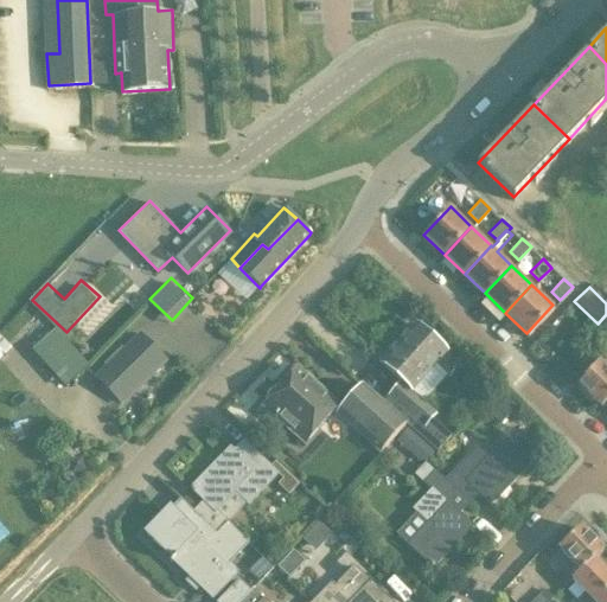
[(416,320),(382,359),(402,377),(387,395),(425,427),(438,411),(411,390),(414,388),(417,390),(421,385),(417,382),(438,359),(451,371),(460,362),(446,350),(447,348),(416,320)]
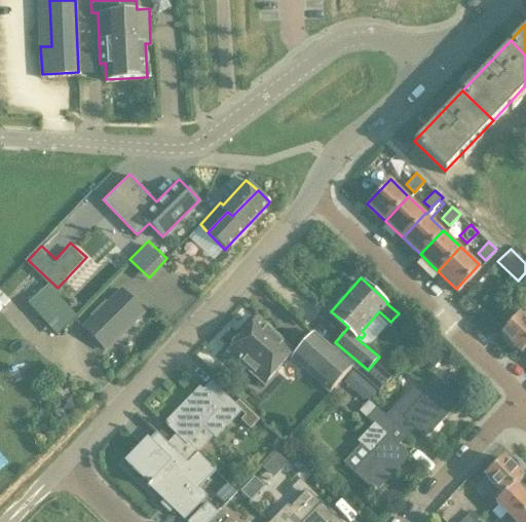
[(49,281),(29,300),(58,332),(78,312),(49,281)]
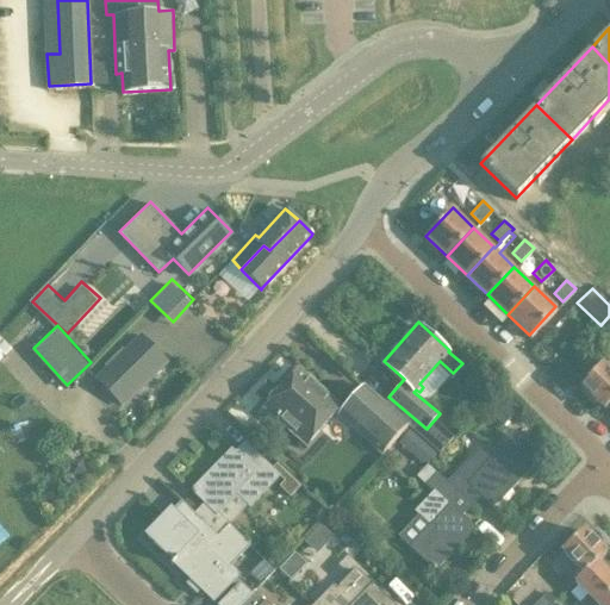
[(141,332),(95,376),(123,403),(169,360),(141,332)]
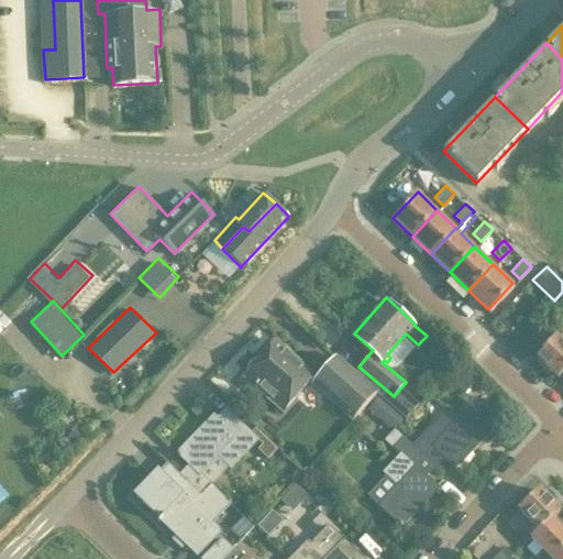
[(562,341),(555,335),(538,354),(560,375),(562,371),(562,341)]
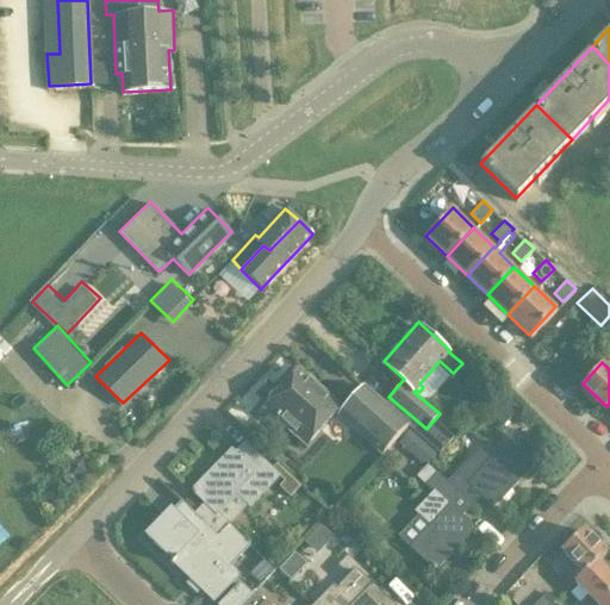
[(272,398),(266,405),(298,434),(307,442),(331,415),(337,409),(384,450),(406,424),(409,422),(365,382),(344,405),(300,366),(281,388),(275,387),(271,392),(272,398)]
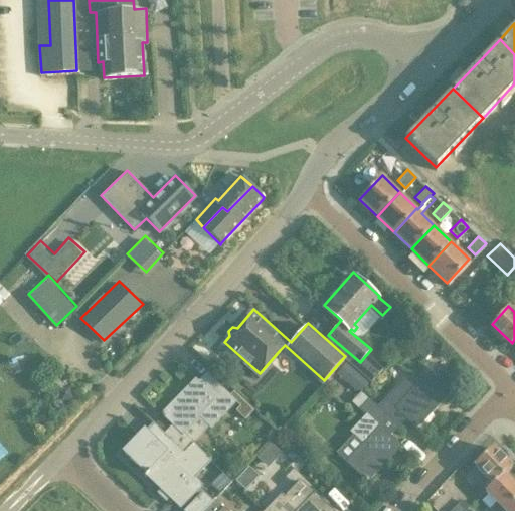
[(437,346),(439,343),(433,337),(426,331),(411,346),(424,358),(437,346)]
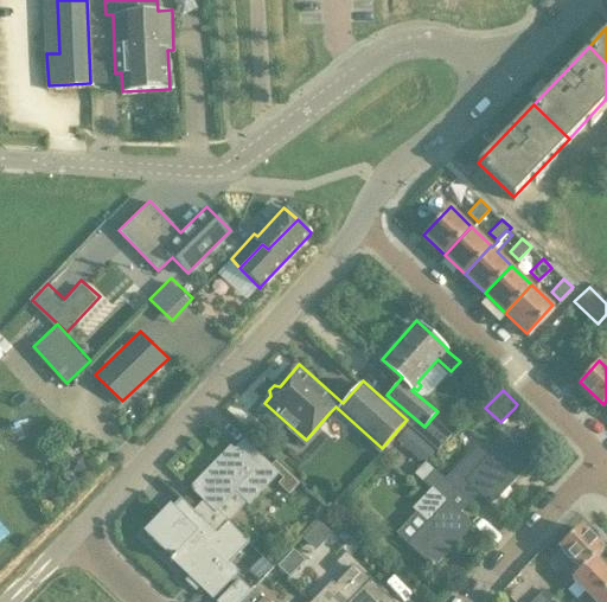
[(408,418),(407,420),(404,422),(408,426),(396,439),(423,462),(426,460),(436,449),(415,430),(419,428),(408,418)]
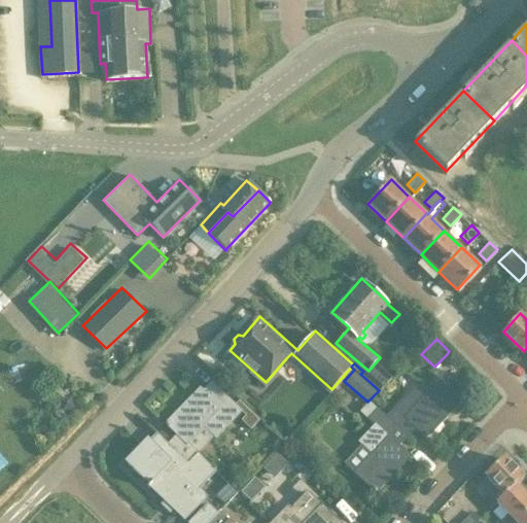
[(413,386),(387,414),(407,433),(415,425),(426,437),(460,399),(438,379),(423,395),(413,386)]
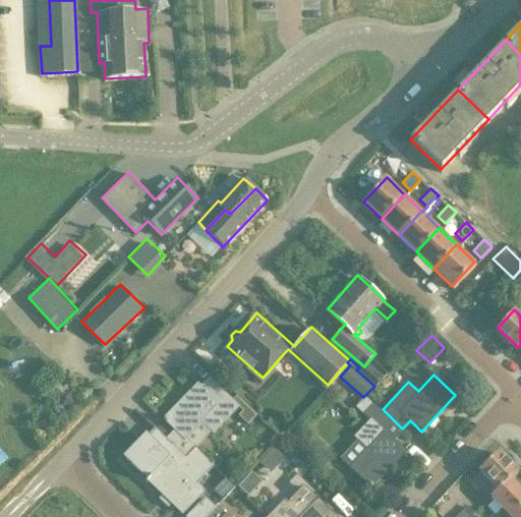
[(186,455),(195,446),(212,428),(214,431),(238,405),(232,399),(210,377),(201,385),(197,381),(164,416),(175,427),(167,436),(186,455)]
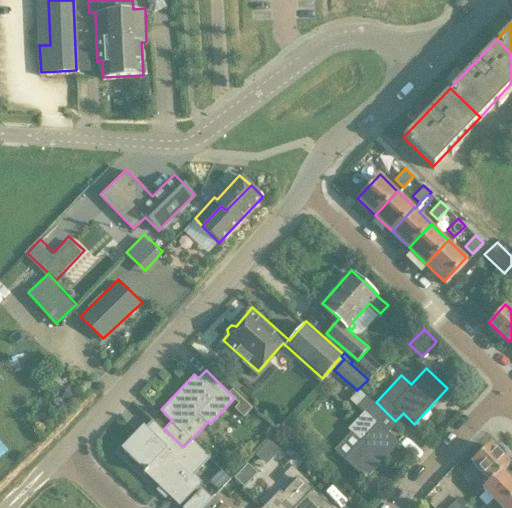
[(70,392),(68,386),(64,387),(59,388),(60,389),(61,396),(65,395),(70,393),(70,392)]
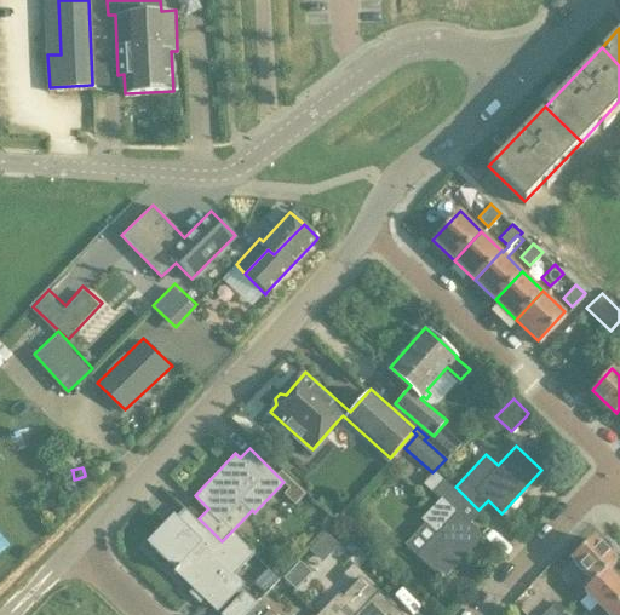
[(281,469),(276,475),(283,482),(290,488),(285,493),(296,503),(305,492),(281,469)]
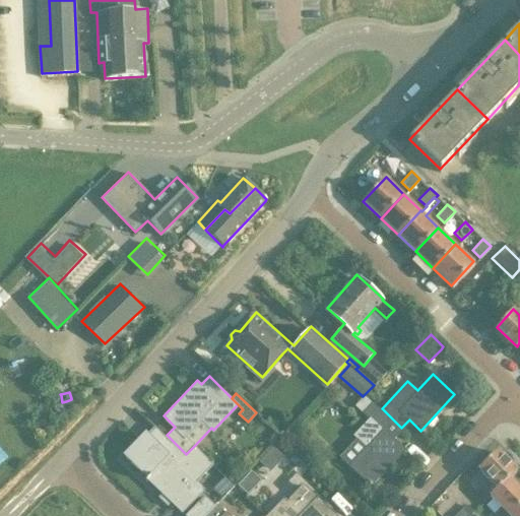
[(365,394),(363,396),(354,404),(369,417),(352,435),(358,439),(341,456),(371,484),(404,447),(393,437),(401,428),(382,408),(381,409),(365,394)]
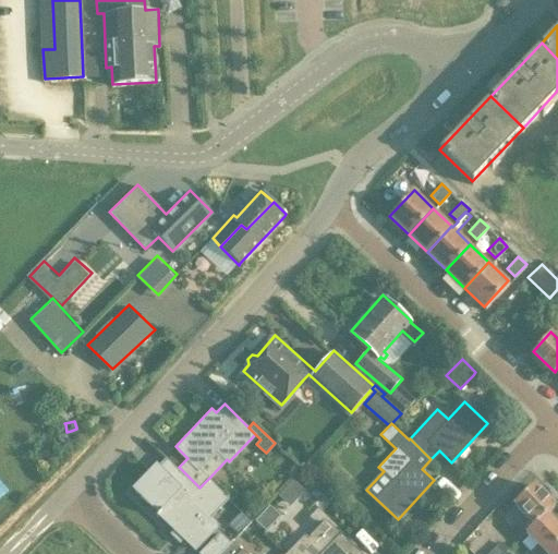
[(209,478),(199,488),(179,467),(166,456),(157,465),(155,462),(133,485),(158,508),(195,545),(216,524),(201,508),(213,495),(218,500),(225,493),(209,478)]
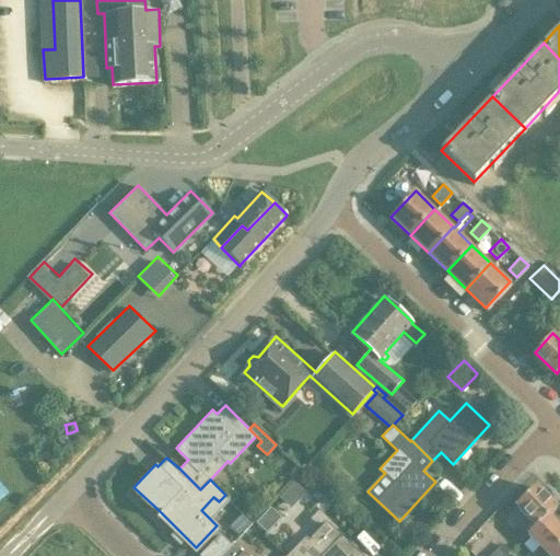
[(547,513),(556,506),(535,485),(516,504),(535,523),(536,524),(547,513)]
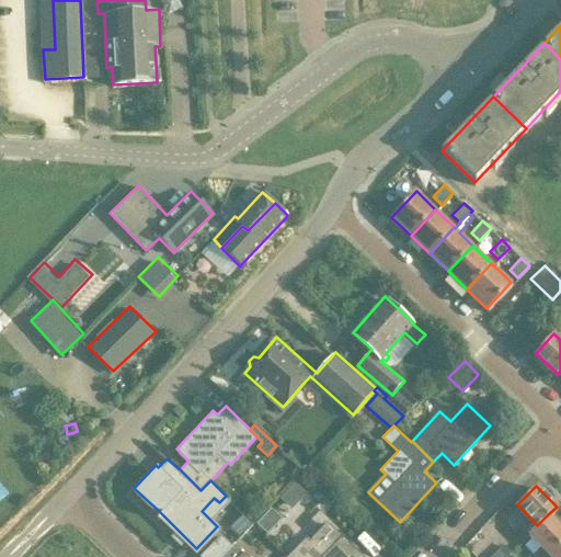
[(537,525),(536,524),(528,532),(549,554),(560,542),(560,527),(548,514),(537,525)]
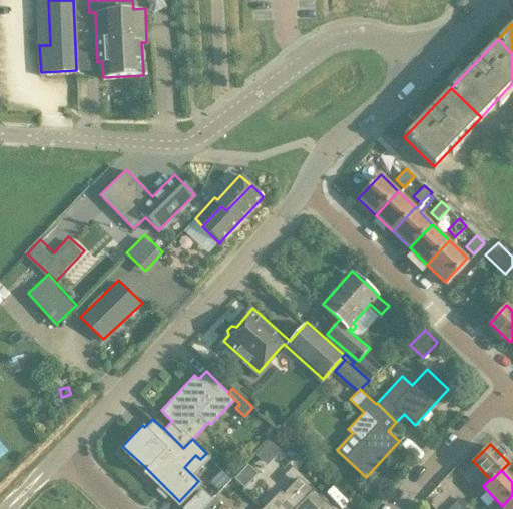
[(279,491),(264,507),(265,508),(333,508),(313,490),(300,477),(283,495),(279,491)]
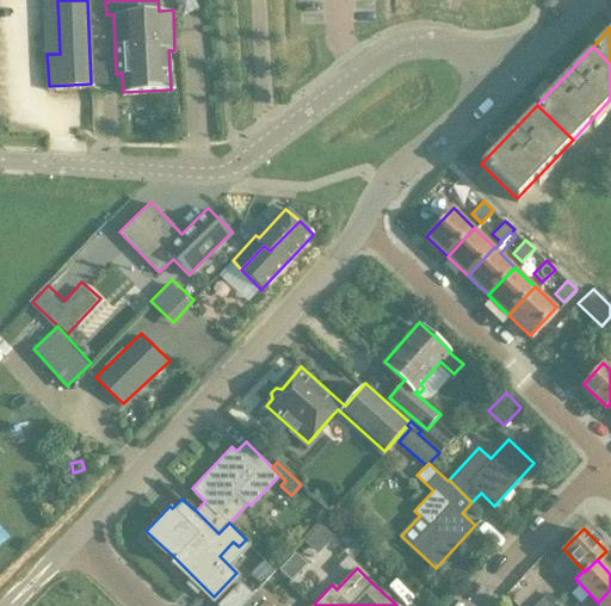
[(222,605),(238,605),(253,589),(250,587),(247,591),(240,585),(221,605),(222,605)]
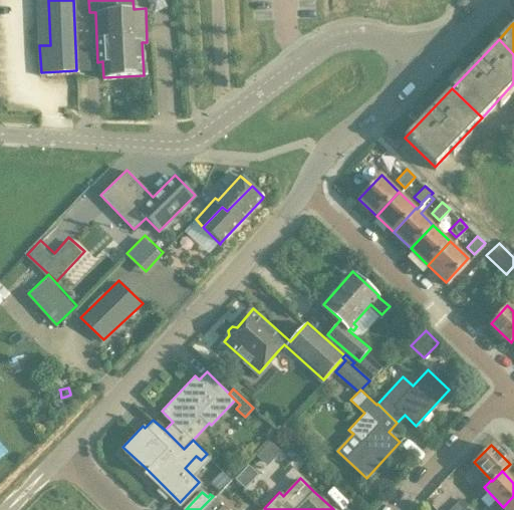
[(213,496),(200,509),(265,509),(264,508),(261,509),(229,509),(228,509),(227,509),(213,496)]
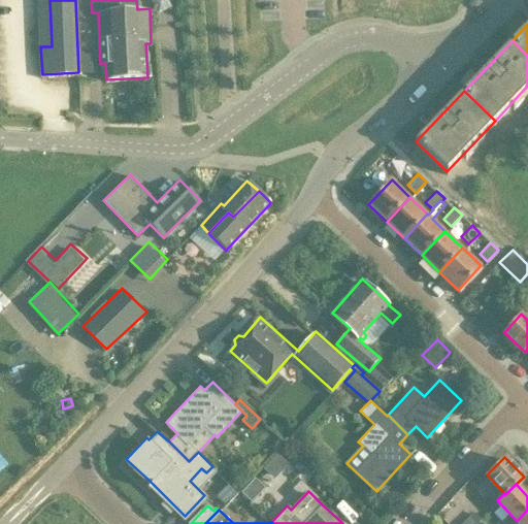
[(527,523),(527,510),(517,521),(520,523),(527,523)]
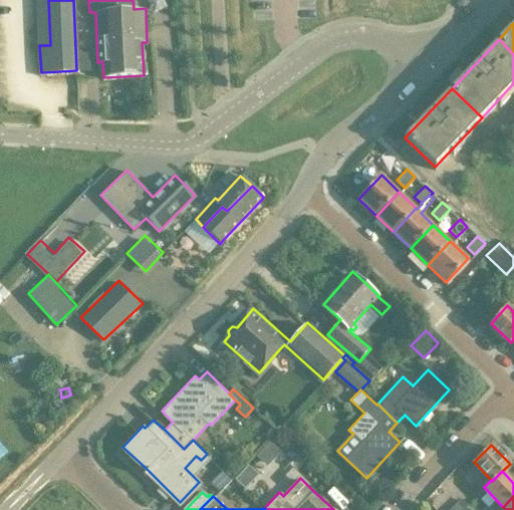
[(461,509),(468,504),(462,497),(448,509),(461,509)]
